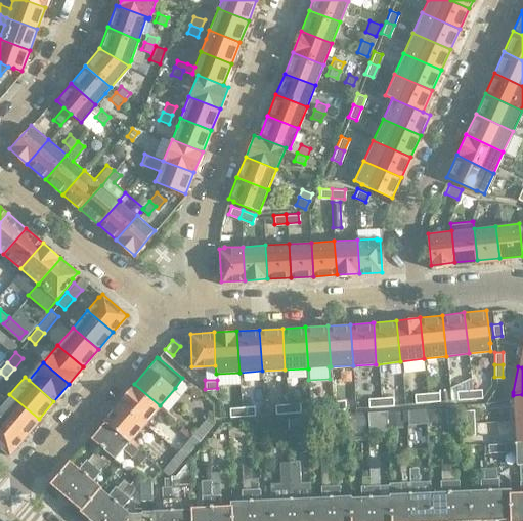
[(134,384),(119,402),(144,424),(160,405),(134,384)]
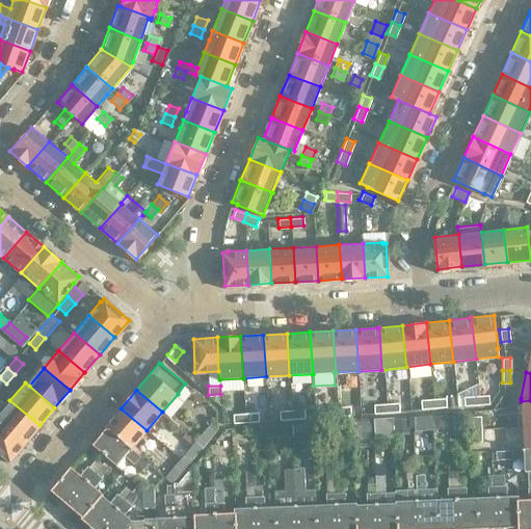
[(488,403),(488,394),(476,395),(476,404),(488,403)]
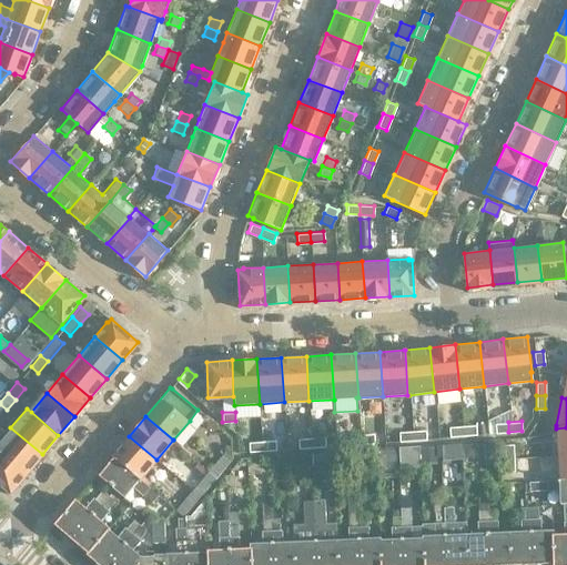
[(508,432),(508,422),(494,423),(495,432),(508,432)]
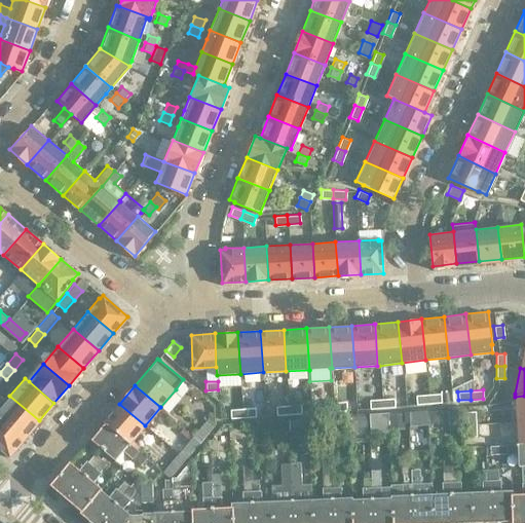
[(441,402),(440,393),(427,394),(428,402),(441,402)]
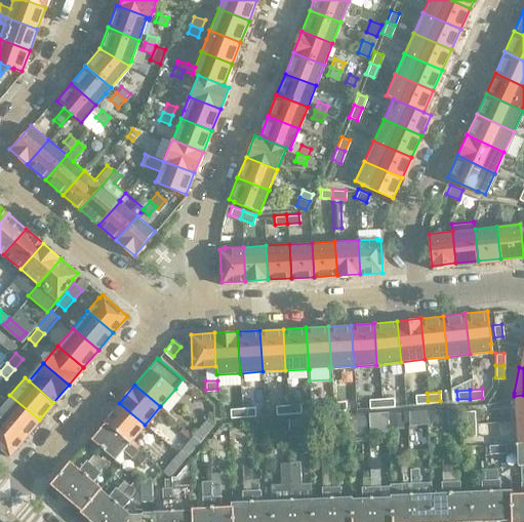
[(428,401),(427,393),(414,394),(415,402),(428,401)]
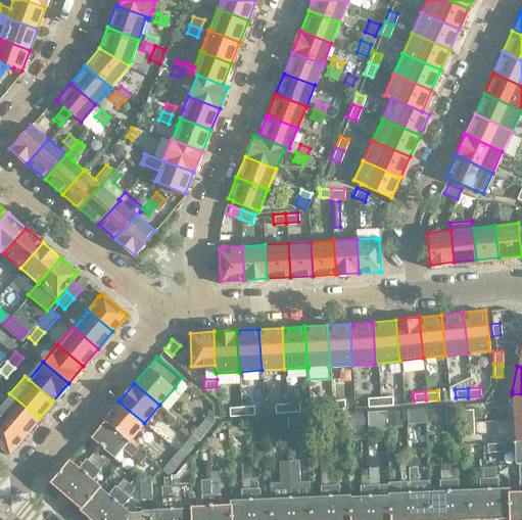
[(9,393),(0,405),(0,414),(25,435),(39,418),(9,393)]
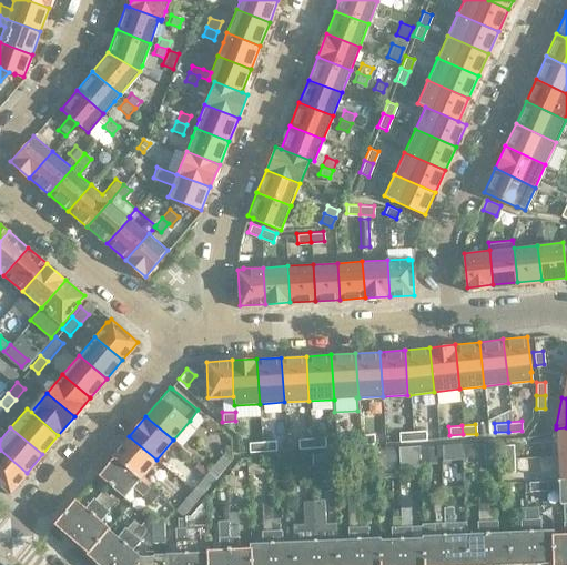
[(566,427),(556,429),(557,453),(566,452),(566,427)]
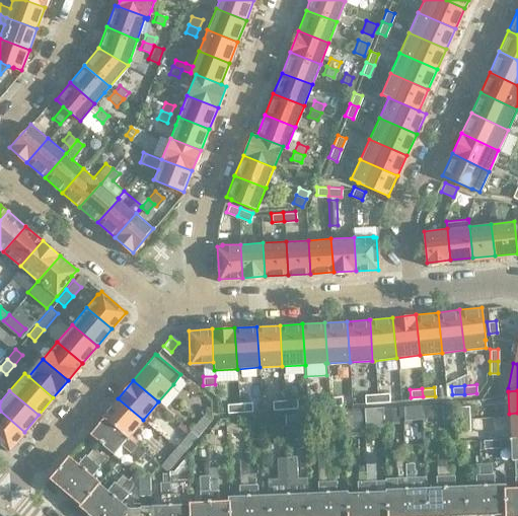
[(377,401),(376,392),(364,393),(365,402),(377,401)]
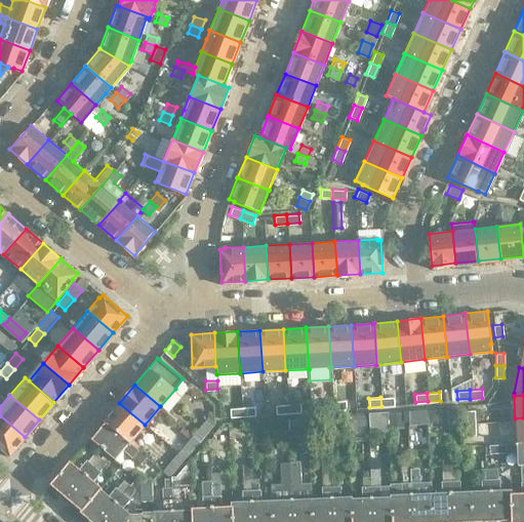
[(394,405),(393,397),(380,397),(381,406),(394,405)]
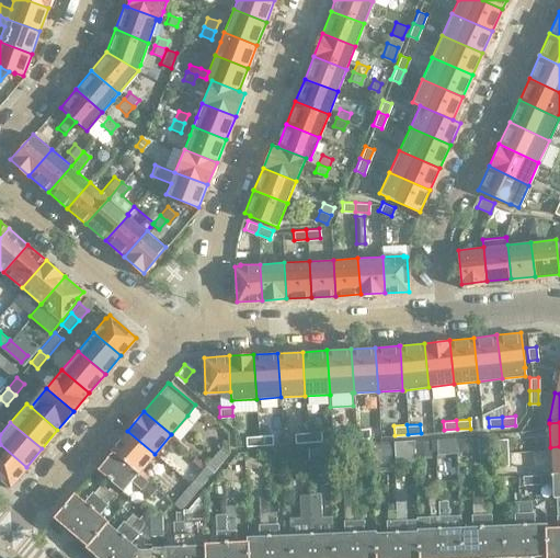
[(369,436),(368,428),(355,429),(356,437),(369,436)]
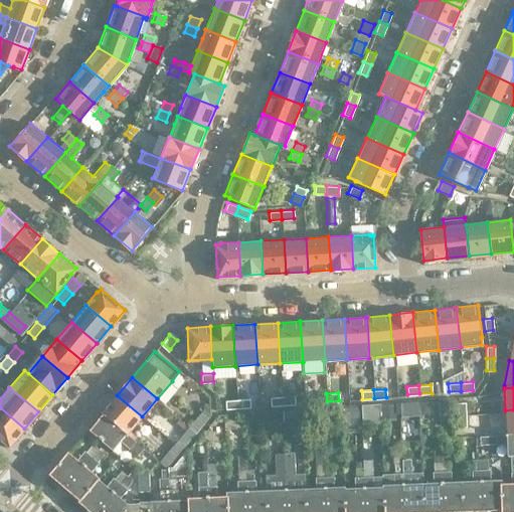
[(327,401),(326,393),(314,393),(315,402),(327,401)]
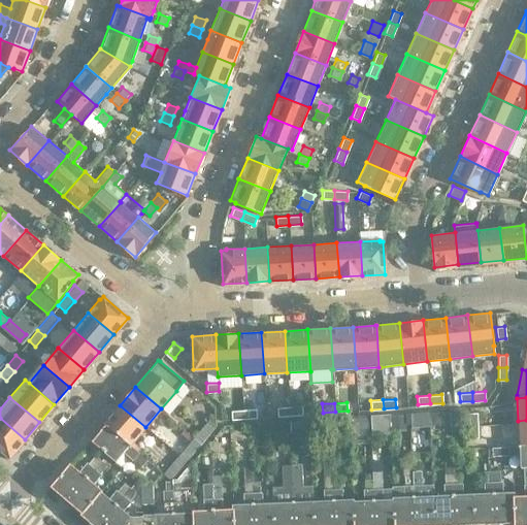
[(104,423),(105,424),(106,424),(129,444),(131,445),(145,427),(120,405),(104,423)]
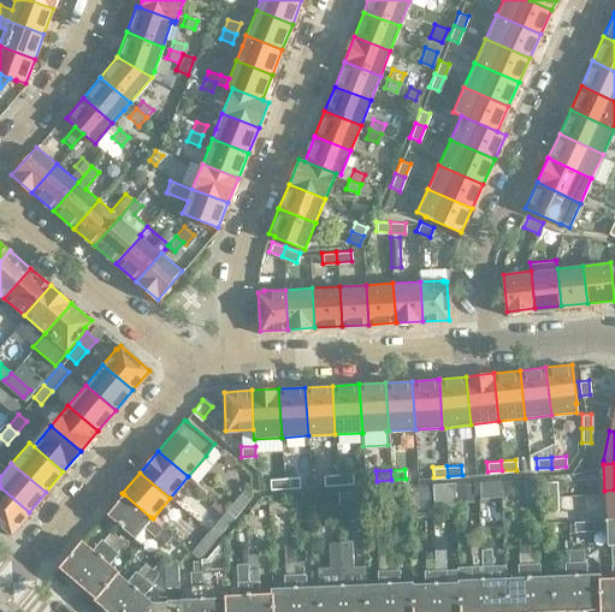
[(353,482),(352,473),(337,474),(338,483),(353,482)]
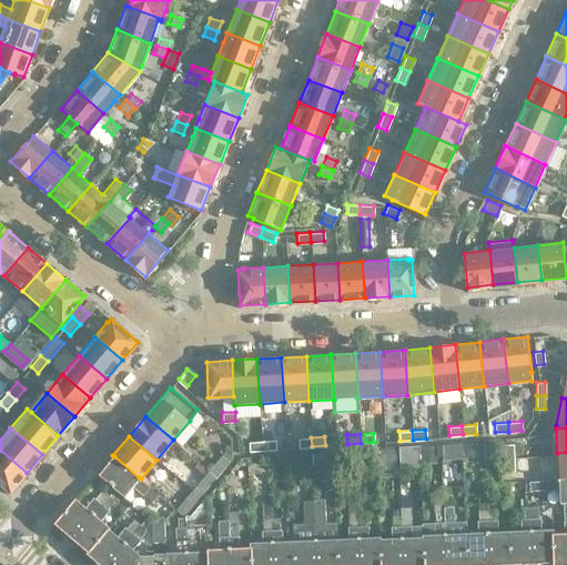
[(312,446),(311,437),(297,437),(299,447),(312,446)]
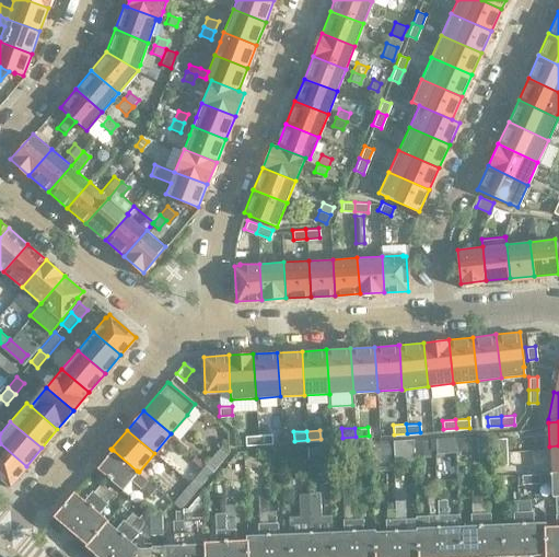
[(476,433),(477,454),(492,453),(491,432),(476,433)]
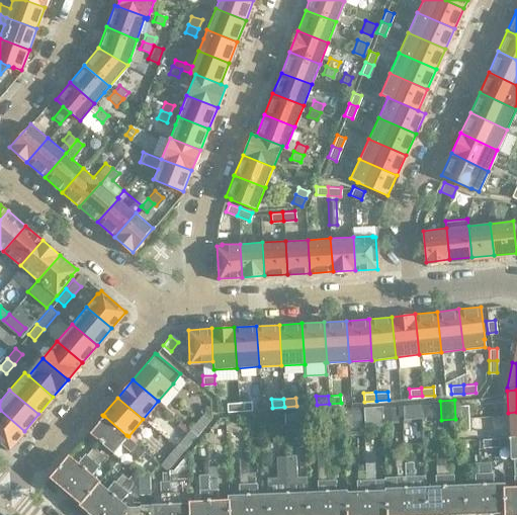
[(251,409),(250,401),(238,402),(239,410),(251,409)]
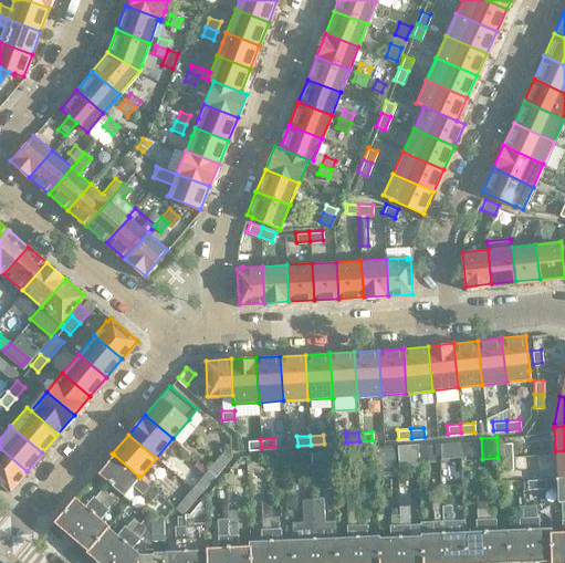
[(462,454),(480,452),(479,438),(461,440),(462,454)]
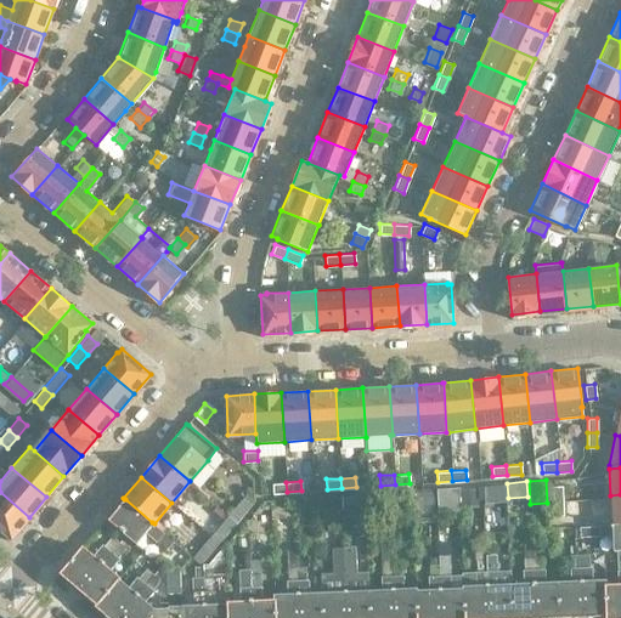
[(287,492),(286,482),(272,482),(272,493),(287,492)]
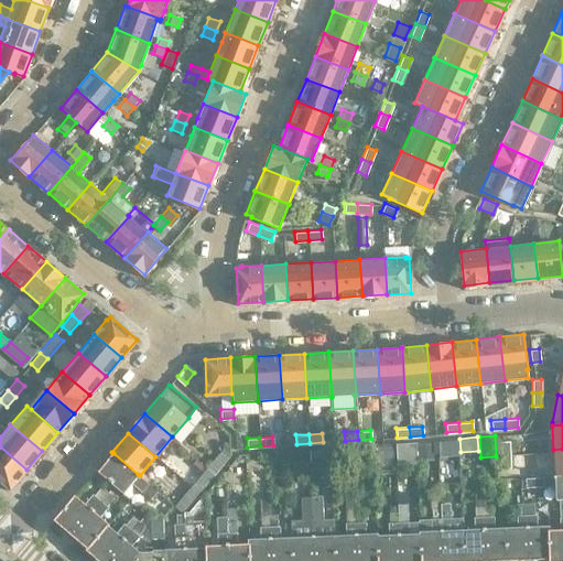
[(440,454),(457,453),(456,439),(439,440),(440,454)]
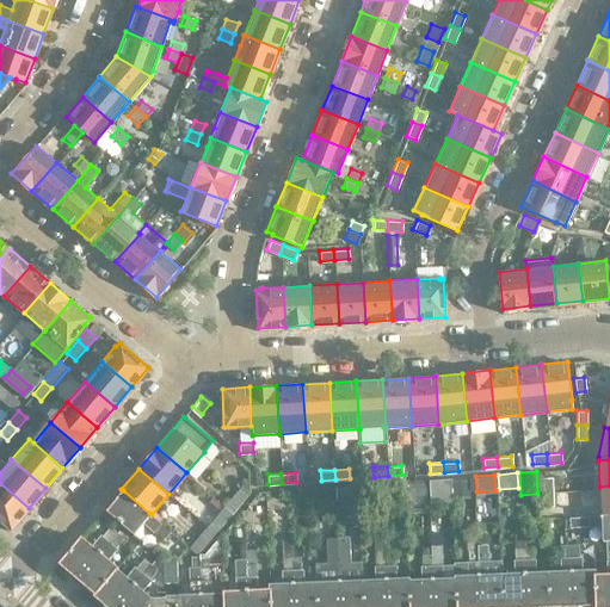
[(541,477),(542,491),(553,490),(552,476),(541,477)]
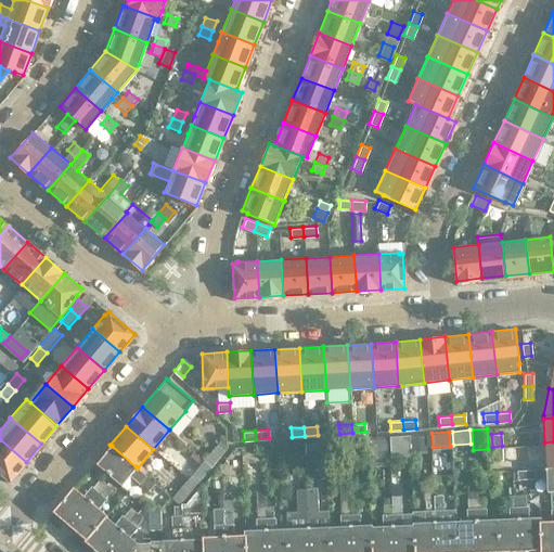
[(412,450),(426,449),(425,434),(411,435),(412,450)]
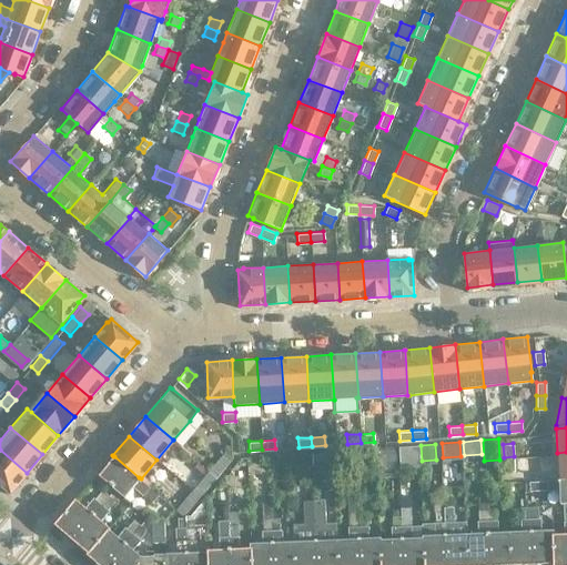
[(418,465),(417,446),(400,449),(401,467),(418,465)]
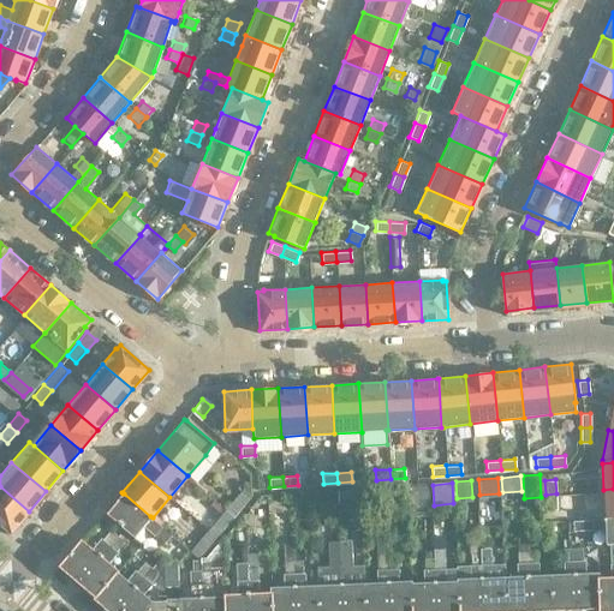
[(407,486),(409,513),(433,511),(431,485),(407,486)]
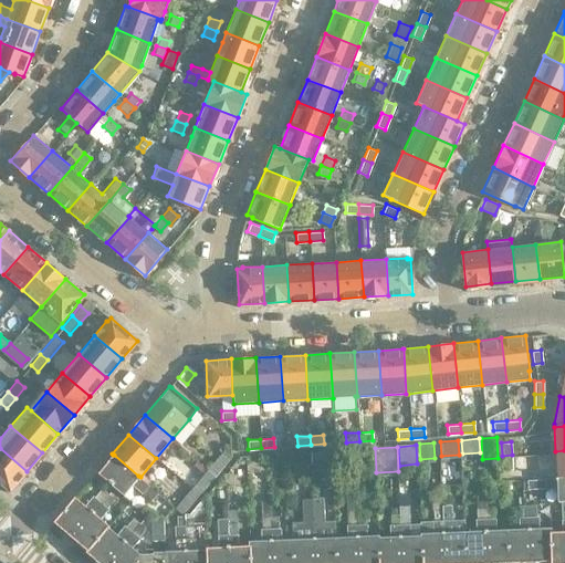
[(0,481),(10,490),(27,471),(0,448),(0,481)]
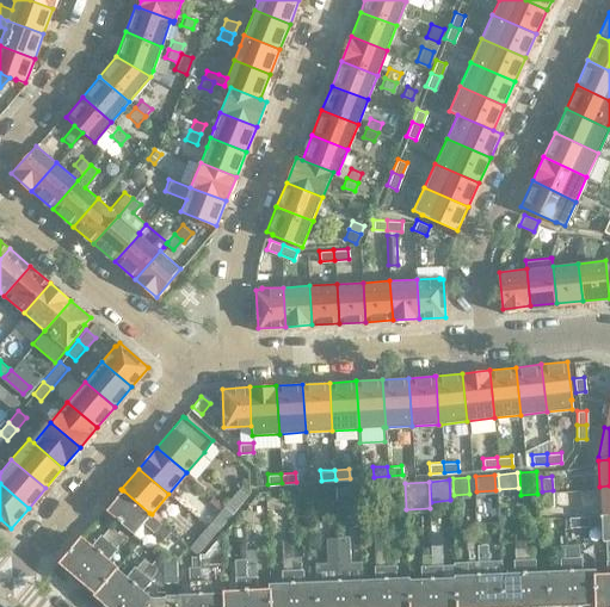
[(239,484),(222,503),(230,512),(248,491),(239,484)]
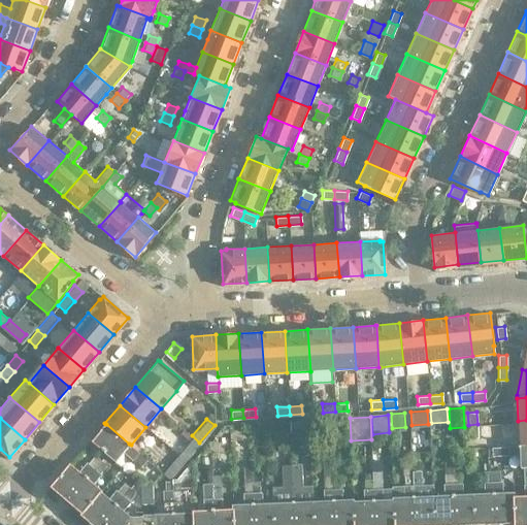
[(306,419),(288,420),(289,430),(306,429),(306,419)]
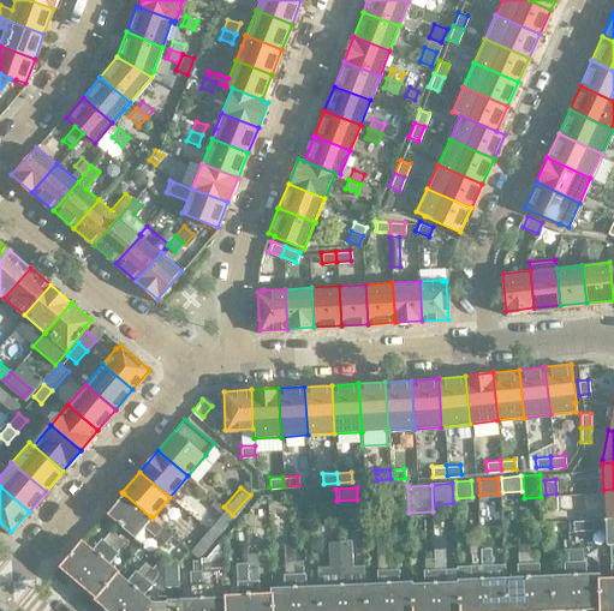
[(334,489),(313,490),(313,501),(335,501),(334,489)]
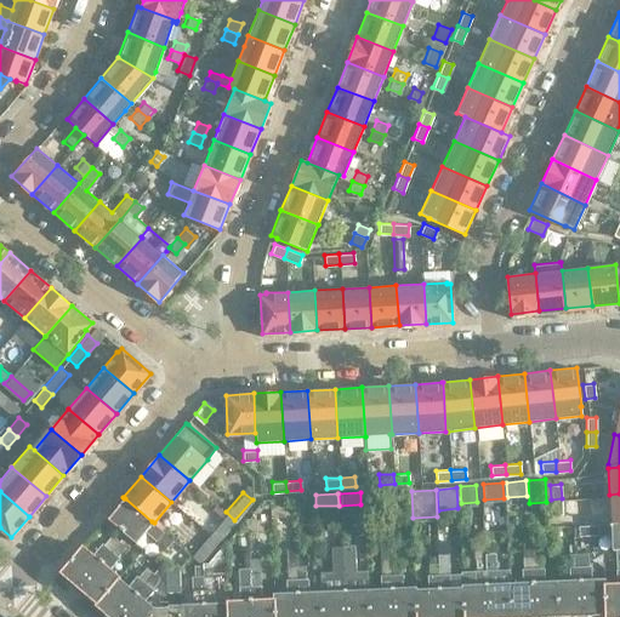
[(619,493),(609,495),(610,523),(619,521),(619,493)]
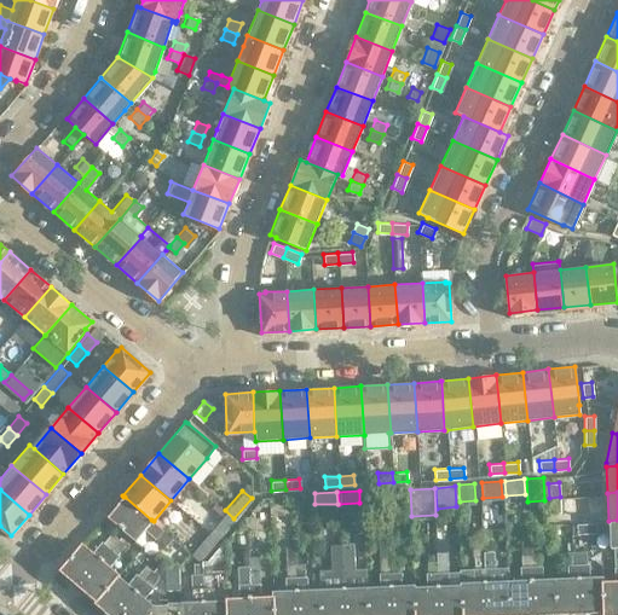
[(117,506),(109,516),(111,520),(136,540),(145,528),(155,539),(157,537),(166,545),(172,537),(151,520),(125,497),(123,497),(116,505),(117,506)]
